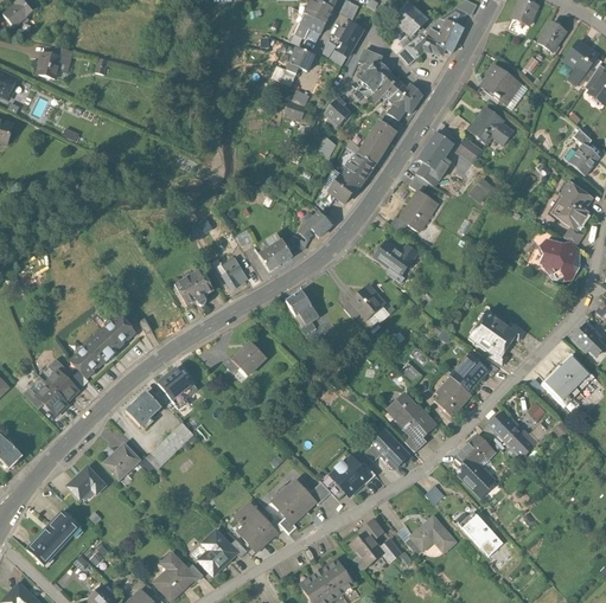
[(37,5),(32,0),(21,0),(4,15),(12,25),(37,5)]
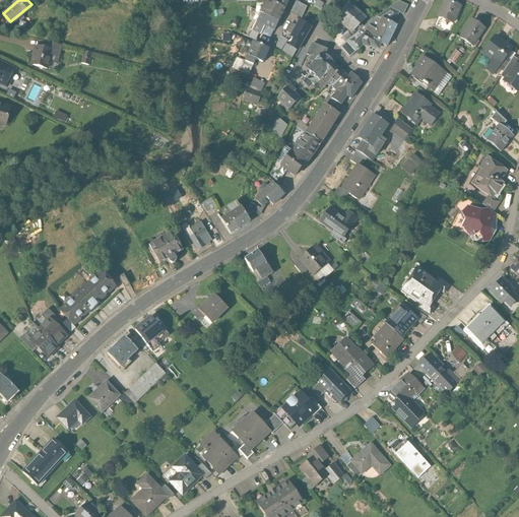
[(255,10),(260,13),(261,11),(278,20),(285,6),(272,0),(267,0),(264,5),(258,5),(255,10)]
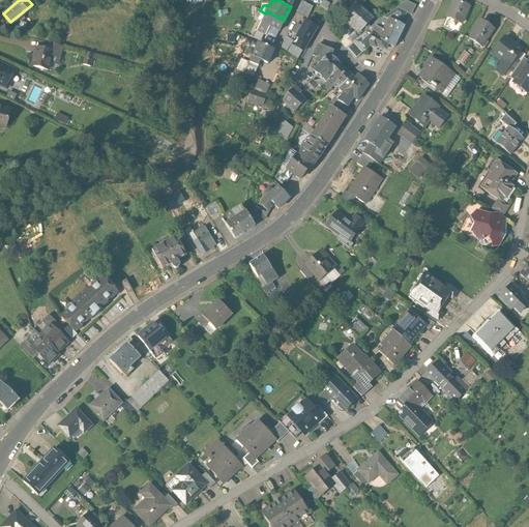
[(447,13),(448,13),(462,20),(469,4),(460,0),(453,0),(447,13)]
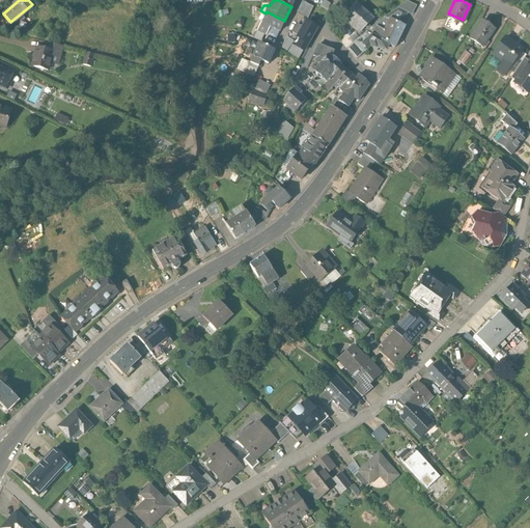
[(373,17),(357,2),(343,17),(360,31),(368,24),(373,17)]
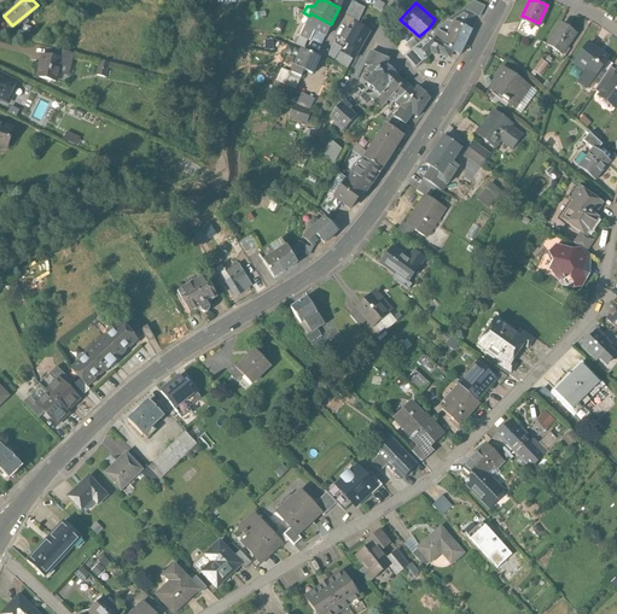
[(327,34),(331,24),(310,13),(309,16),(301,33),(309,37),(314,28),(327,34)]
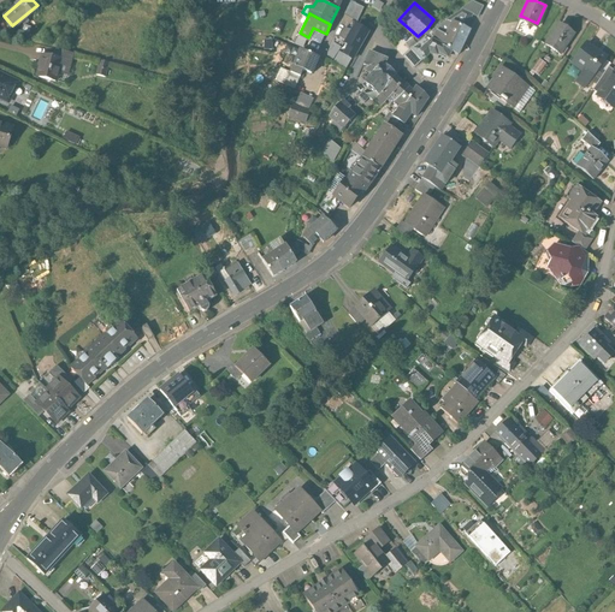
[(532,35),(537,23),(521,16),(516,28),(532,35)]
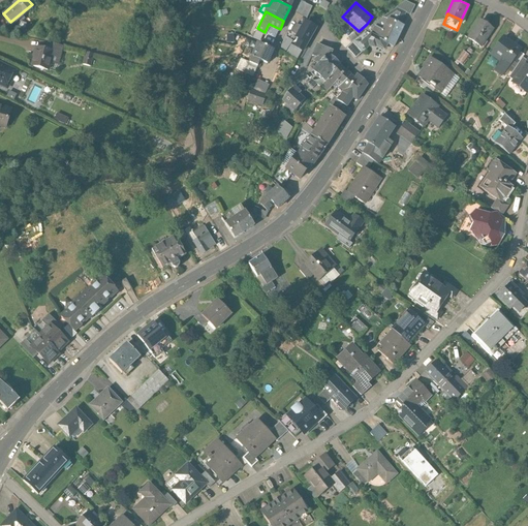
[(390,32),(398,36),(404,25),(390,18),(383,29),(390,32)]
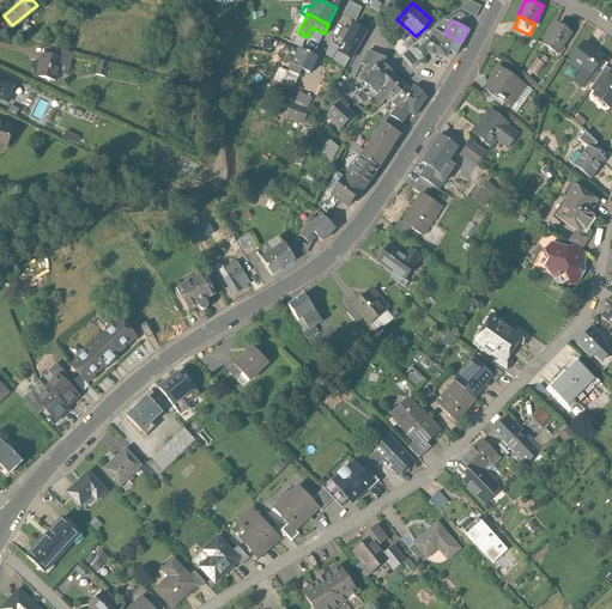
[(571,31),(557,22),(544,42),(558,52),(571,31)]
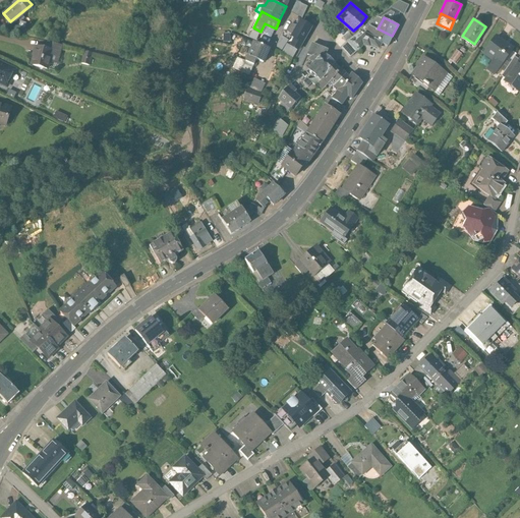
[(311,25),(300,19),(292,34),(295,36),(290,44),(298,49),(311,25)]
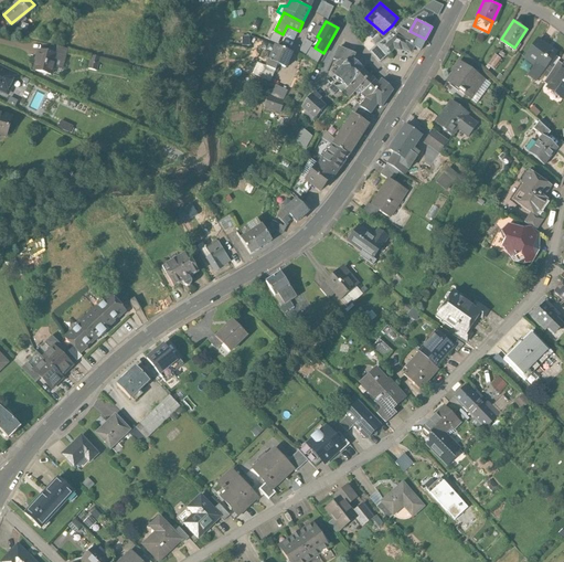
[(421,48),(425,39),(416,34),(410,31),(406,39),(397,34),(391,41),(386,44),(392,50),(395,46),(402,49),(403,46),(411,50),(414,44),(421,48)]
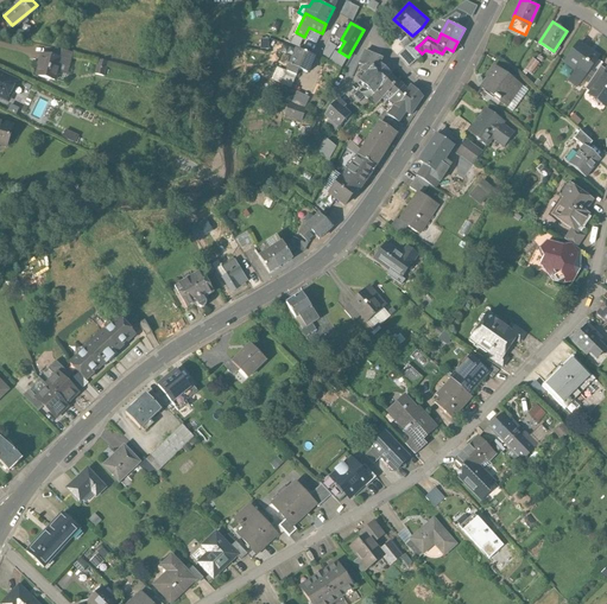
[(563,64),(566,62),(568,59),(576,64),(586,71),(599,55),(580,40),(563,64)]
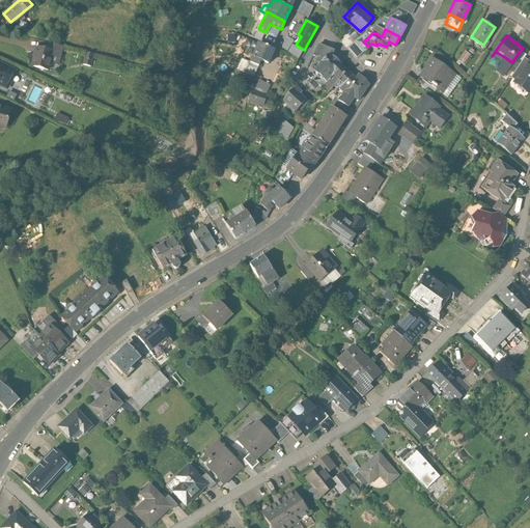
[(275,48),(260,42),(255,52),(254,55),(269,62),(275,48)]
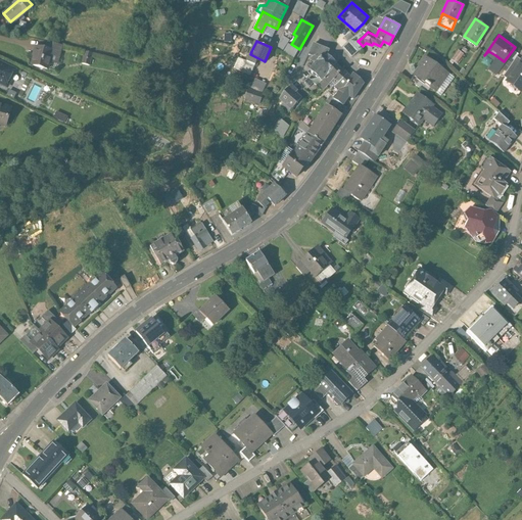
[(311,58),(315,61),(324,52),(328,53),(328,52),(330,48),(314,41),(309,53),(314,55),(311,58)]
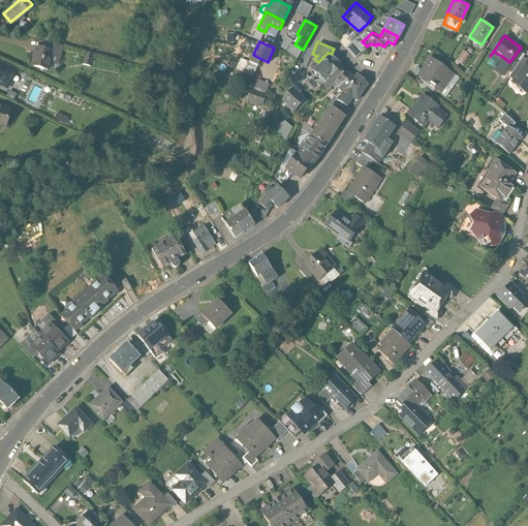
[(303,50),(294,44),(292,42),(286,51),(298,57),(303,50)]
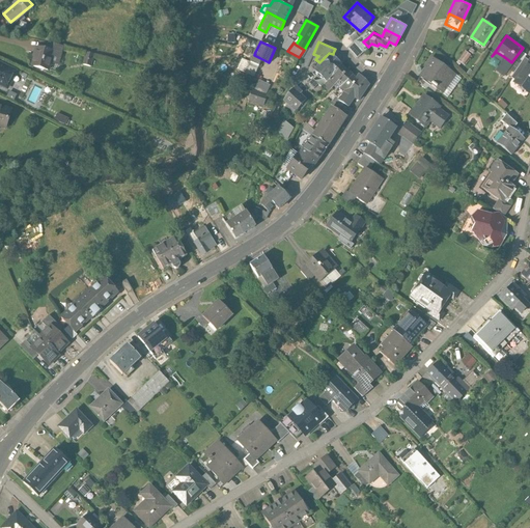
[(54,50),(36,46),(34,54),(35,54),(33,64),(49,68),(54,50)]
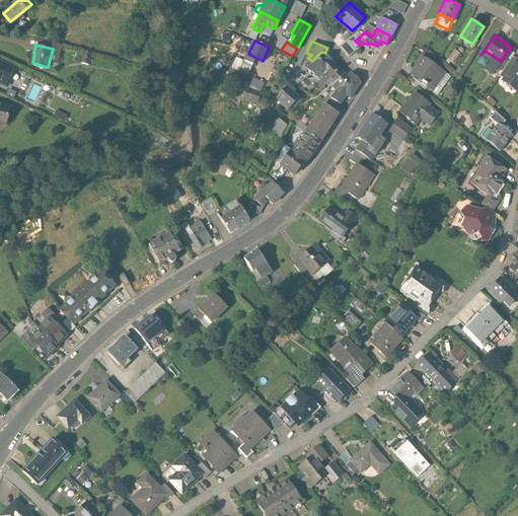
[(493,71),(500,61),(492,55),(485,51),(483,53),(490,58),(485,65),(493,71)]
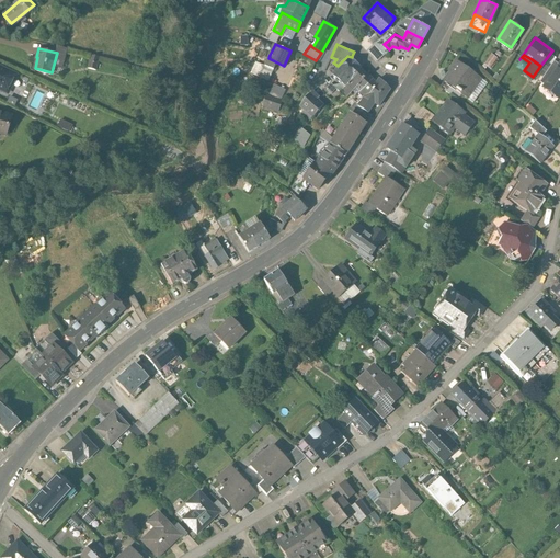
[(362,67),(352,57),(347,56),(338,66),(332,72),(345,84),(361,68),(362,67)]
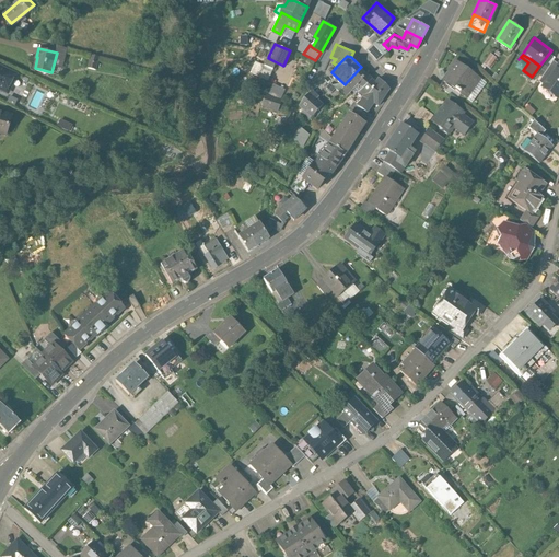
[(479,78),(455,60),(452,65),(453,66),(444,78),(457,86),(456,86),(461,90),(462,90),(465,92),(472,83),(474,84),(479,78)]
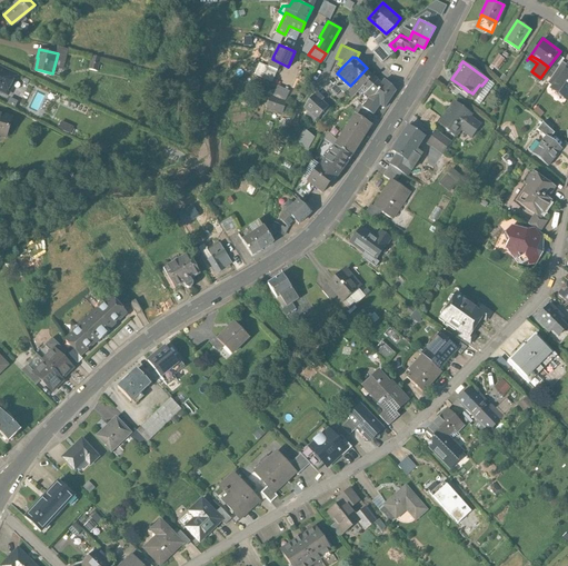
[(567,63),(554,86),(567,95),(567,63)]
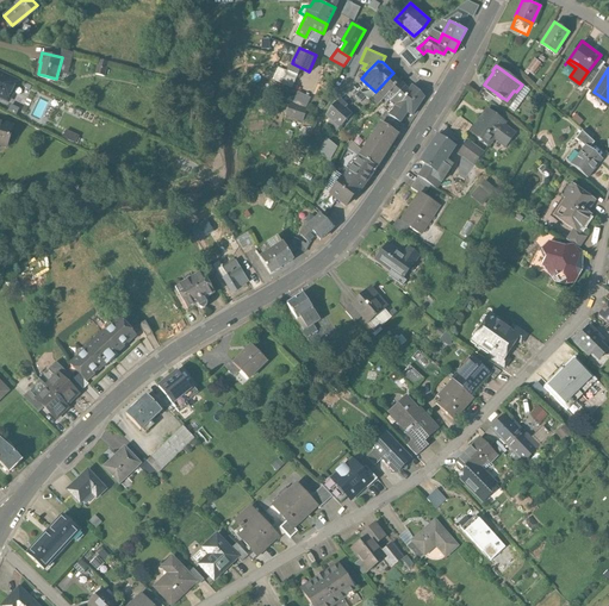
[(10,95),(17,80),(0,72),(0,91),(1,92),(2,92),(10,95)]
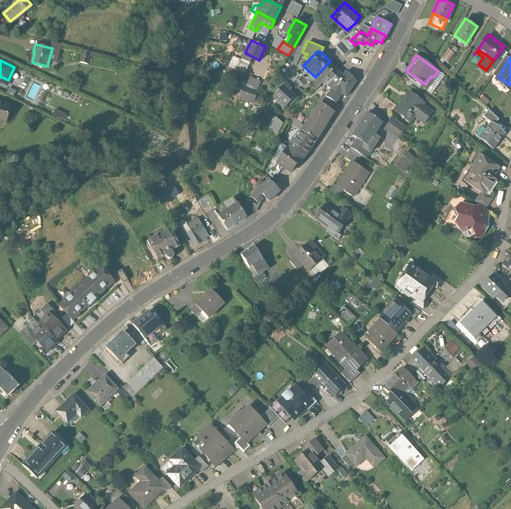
[(335,67),(329,62),(315,77),(312,81),(316,87),(323,81),(326,84),(340,71),(335,66),(335,67)]
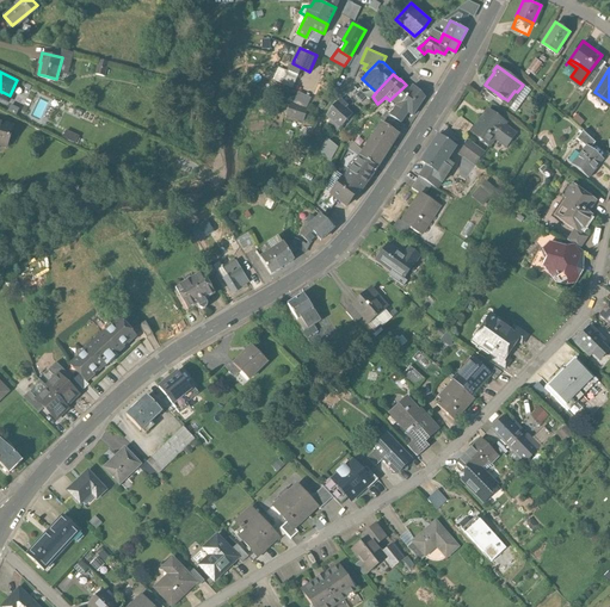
[(414,82),(410,88),(411,91),(410,92),(410,93),(404,99),(398,105),(396,104),(390,112),(393,113),(389,118),(394,122),(398,117),(401,121),(408,110),(414,113),(426,94),(414,82)]
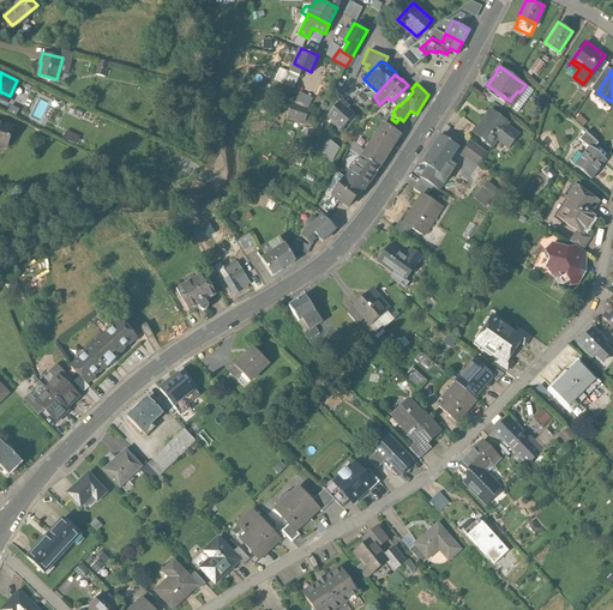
[(395,104),(398,104),(400,106),(406,100),(412,94),(412,92),(413,91),(412,89),(408,85),(391,101),(395,104)]
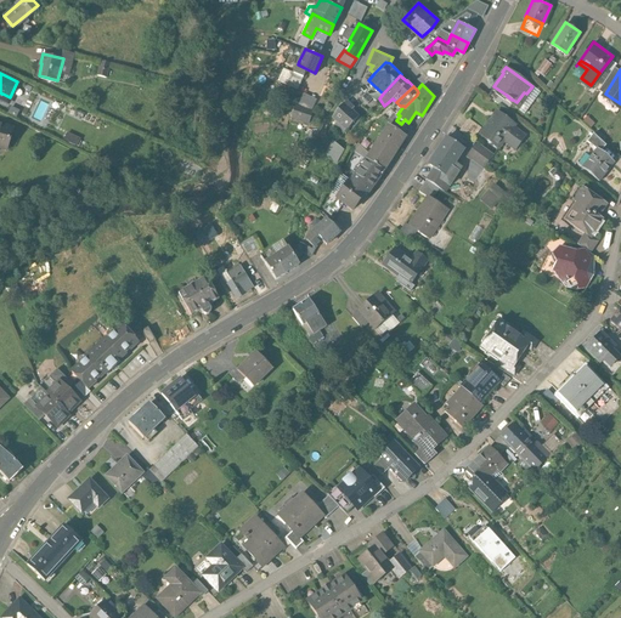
[(360,114),(345,101),(333,115),(348,129),(360,114)]
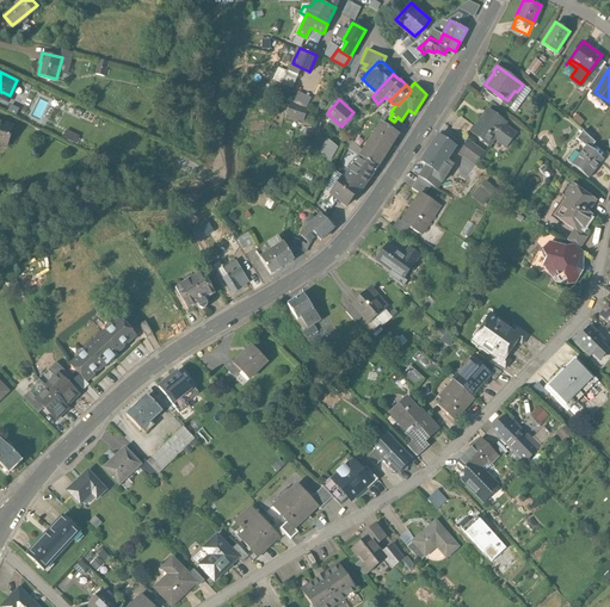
[(307,107),(290,101),(287,112),(303,118),(307,107)]
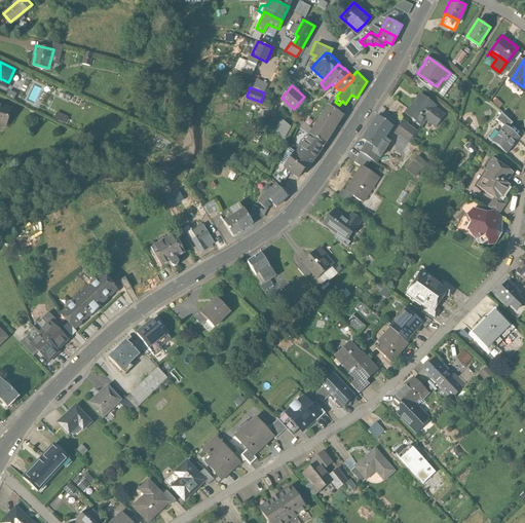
[(437,104),(421,92),(408,112),(423,122),(427,116),(438,123),(435,126),(436,127),(446,113),(436,106),(437,104)]
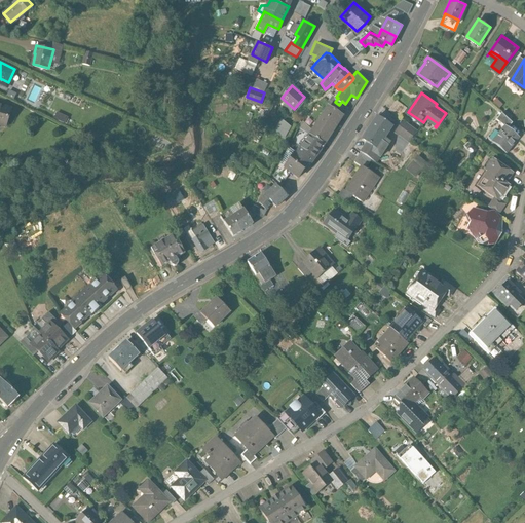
[(12,107),(0,103),(0,122),(6,125),(12,107)]
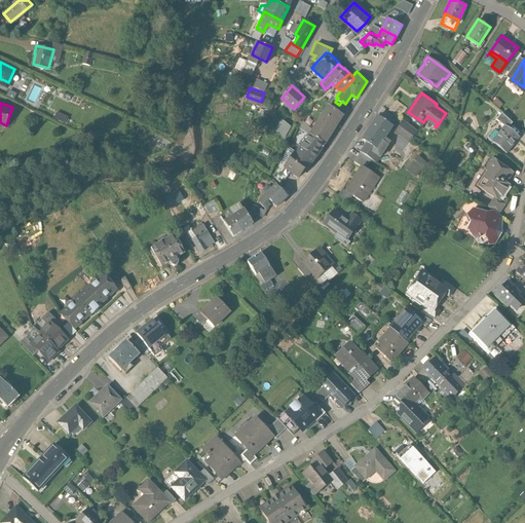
[(344,114),(329,104),(310,133),(325,142),(326,143),(344,114)]
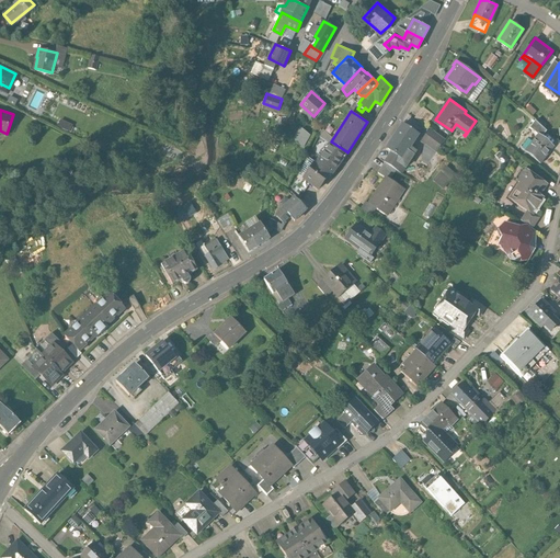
[(530,126),(539,134),(543,135),(547,129),(536,120),(530,126)]
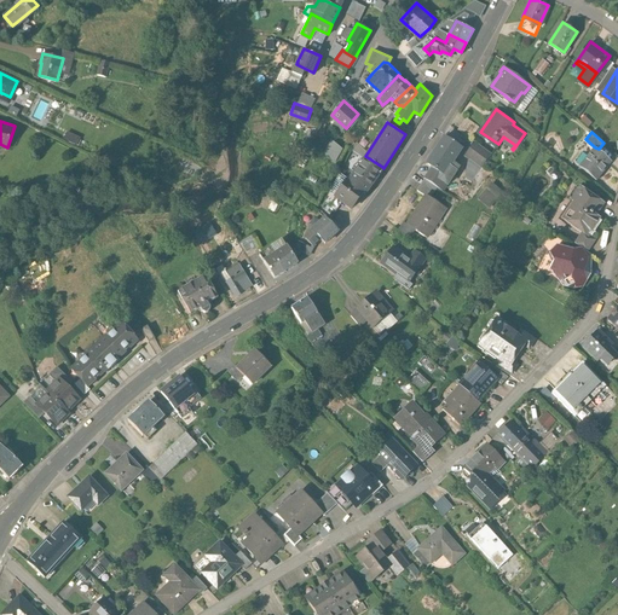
[(463,145),(445,133),(427,161),(433,164),(445,172),(451,163),(463,145)]
